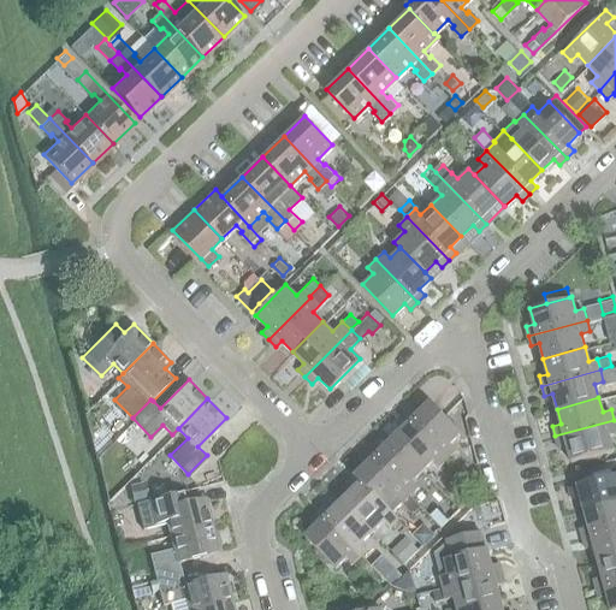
[(412,406),(404,413),(446,456),(455,448),(449,442),(460,431),(430,401),(418,412),(412,406)]
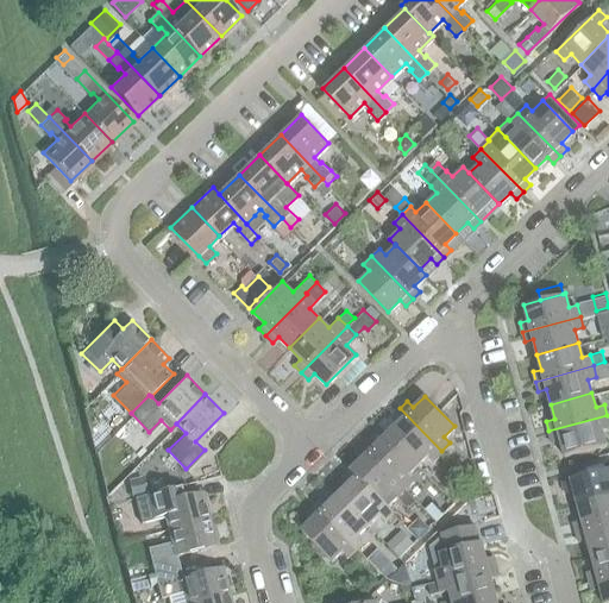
[(433,459),(441,451),(400,408),(393,415),(399,421),(387,432),(416,463),(427,453),(433,459)]
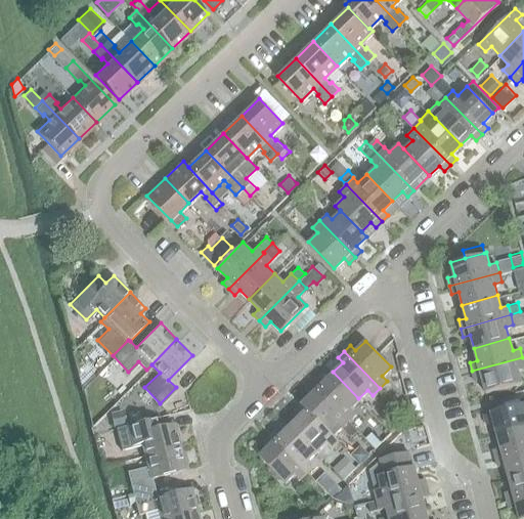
[(523,364),(522,357),(472,371),(475,379),(482,378),(485,391),(521,381),(518,369),(523,366),(523,364)]
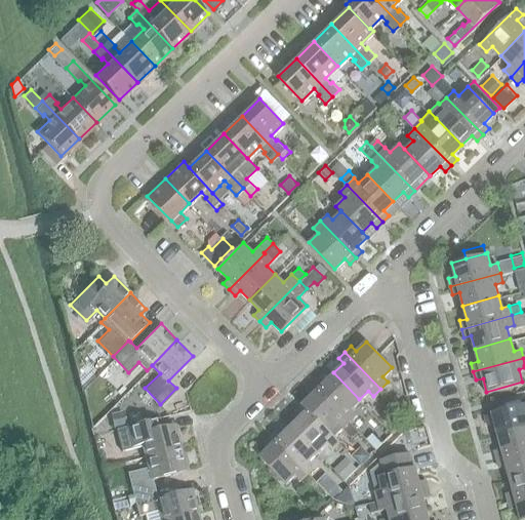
[(319,376),(313,383),(349,420),(356,412),(351,407),(359,399),(333,372),(324,382),(319,376)]
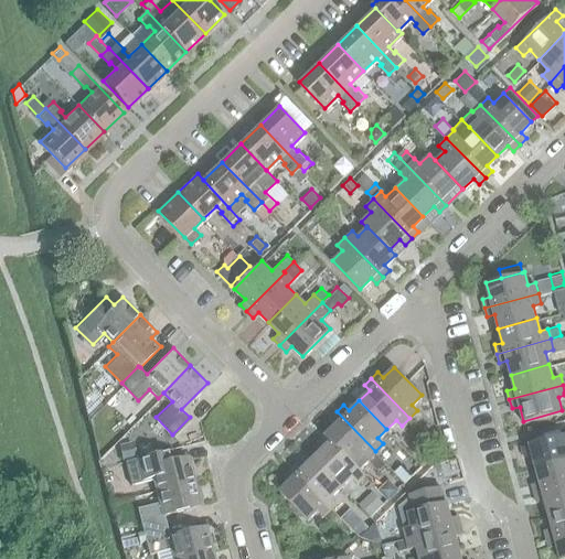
[(336,423),(324,433),(353,462),(362,453),(368,459),(375,451),(337,411),(330,418),(336,423)]
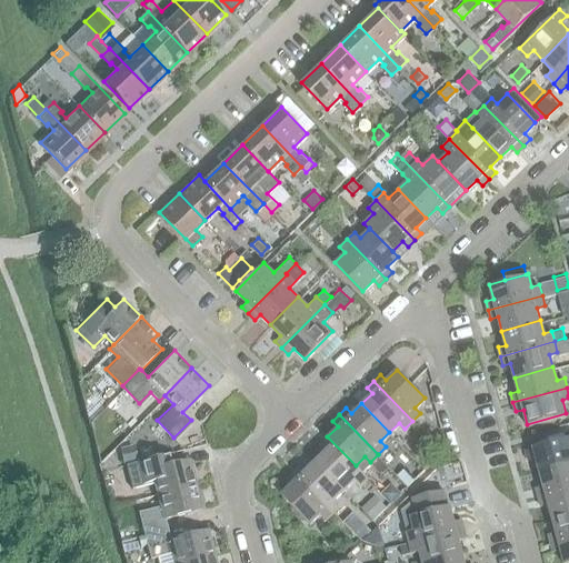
[(539,470),(568,461),(568,435),(548,442),(546,434),(529,439),(531,446),(526,448),(528,458),(536,455),(539,470)]
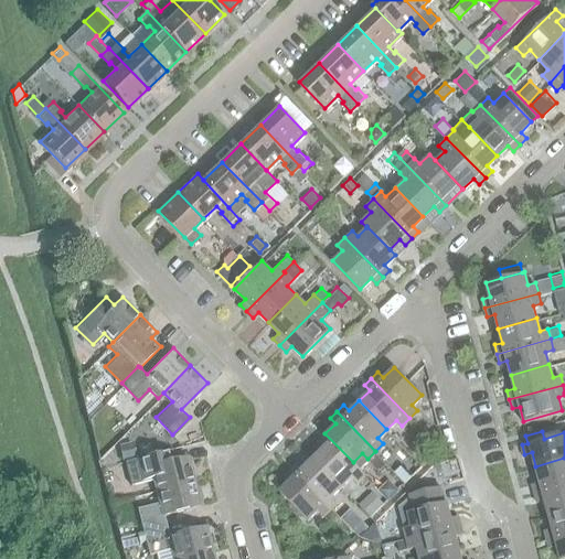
[(364,473),(353,462),(324,433),(318,440),(324,445),(313,455),(341,484),(351,475),(356,481),(364,473)]
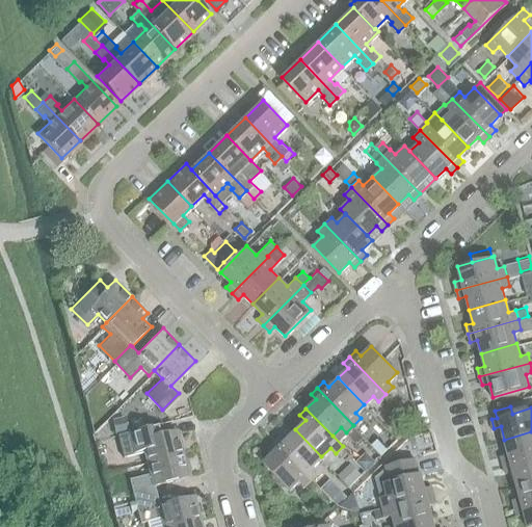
[(176,428),(164,431),(162,421),(117,432),(123,454),(143,449),(147,460),(182,451),(176,428)]
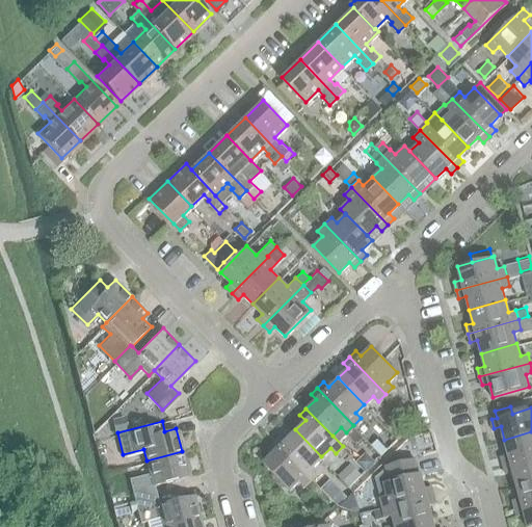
[(281,433),(274,440),(311,477),(318,484),(324,478),(317,472),(318,471),(313,466),(321,456),(295,429),(286,440),(281,433)]
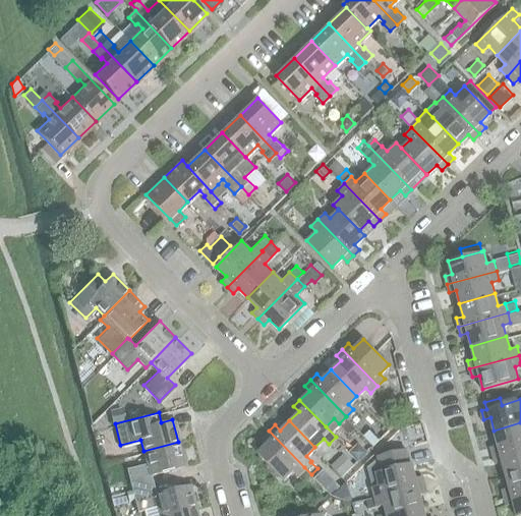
[(490,445),(493,453),(520,445),(520,422),(494,431),(498,443),(490,445)]
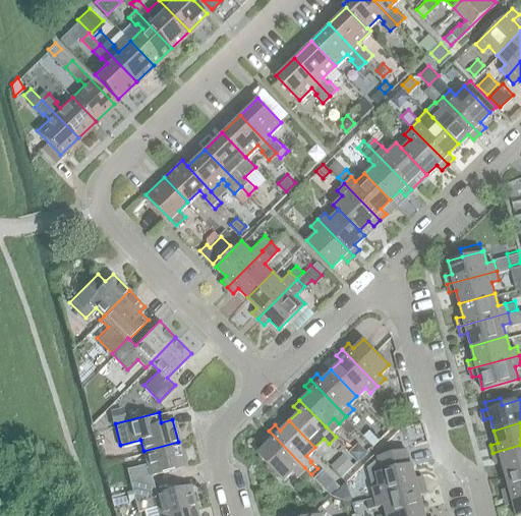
[(370,425),(363,433),(372,443),(380,436),(370,425)]
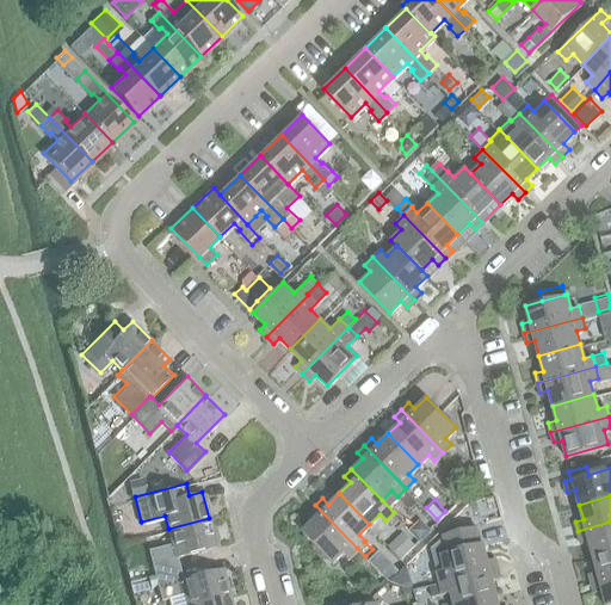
[(349,556),(357,548),(315,505),(307,512),(313,518),(302,530),(332,561),(343,550),(349,556)]
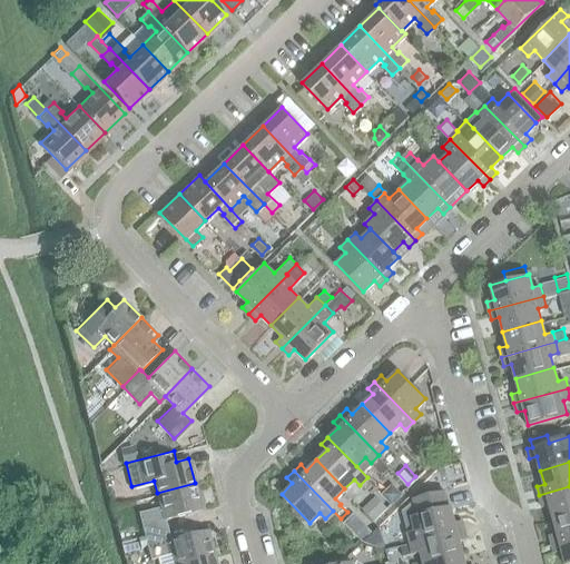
[(392,502),(402,492),(392,482),(382,492),(392,502)]
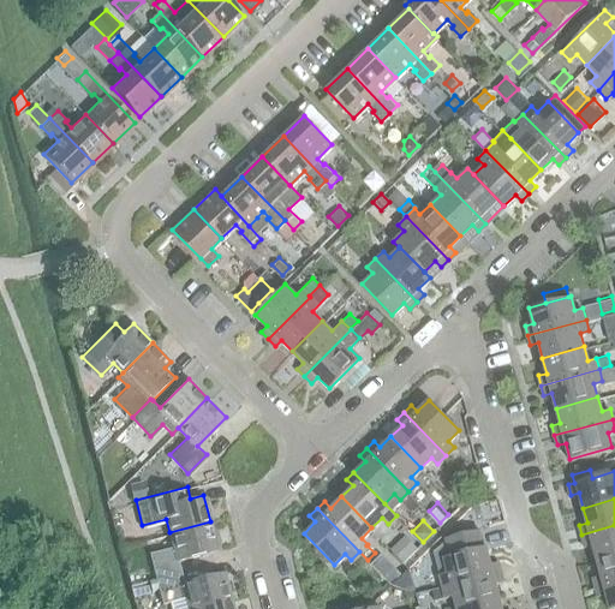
[(149,551),(155,575),(180,569),(177,557),(216,548),(210,521),(169,532),(173,544),(149,551)]
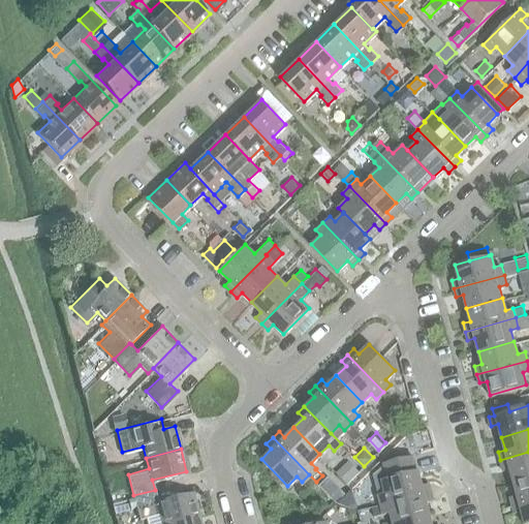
[(509,466),(514,480),(528,474),(528,452),(500,460),(502,468),(509,466)]
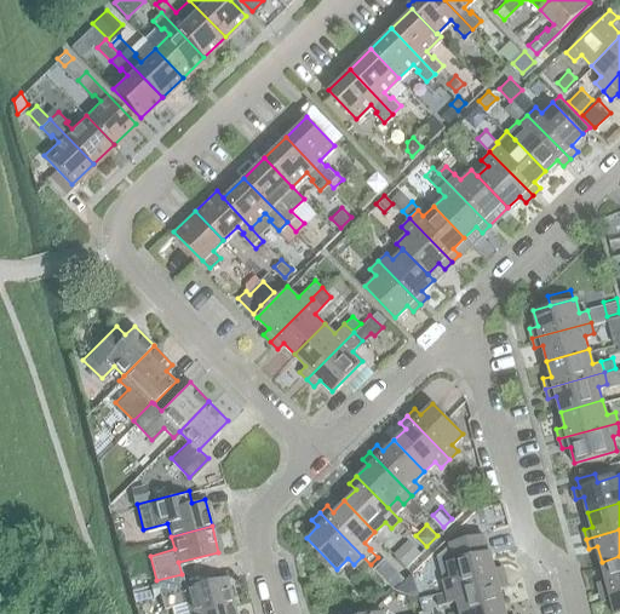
[(436,554),(446,589),(505,574),(503,564),(494,566),(489,550),(488,551),(483,532),(449,540),(449,543),(436,554)]
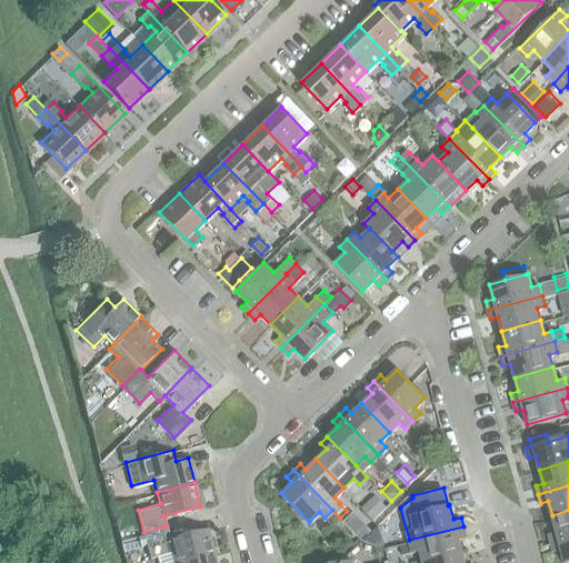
[(386,505),(375,493),(362,504),(373,516),(386,505)]
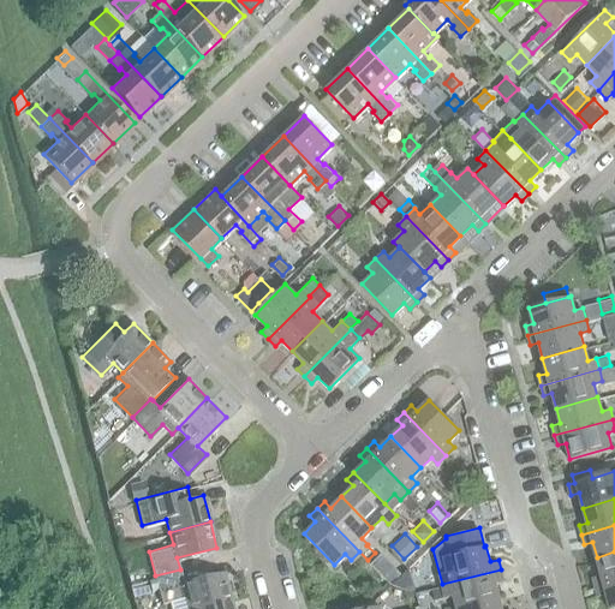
[(614,551),(597,557),(601,573),(592,575),(595,585),(614,579),(614,551)]
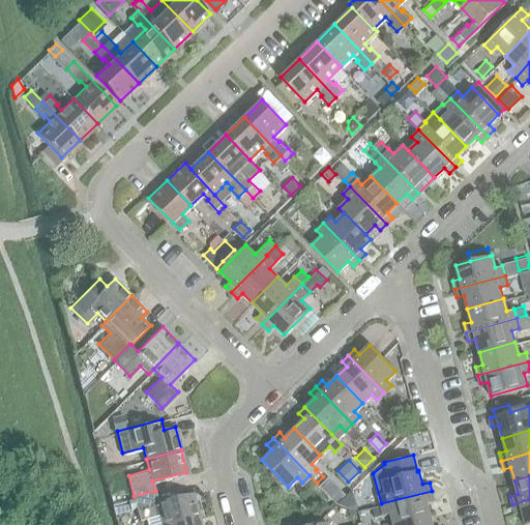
[(344,493),(336,486),(330,493),(337,500),(344,493)]
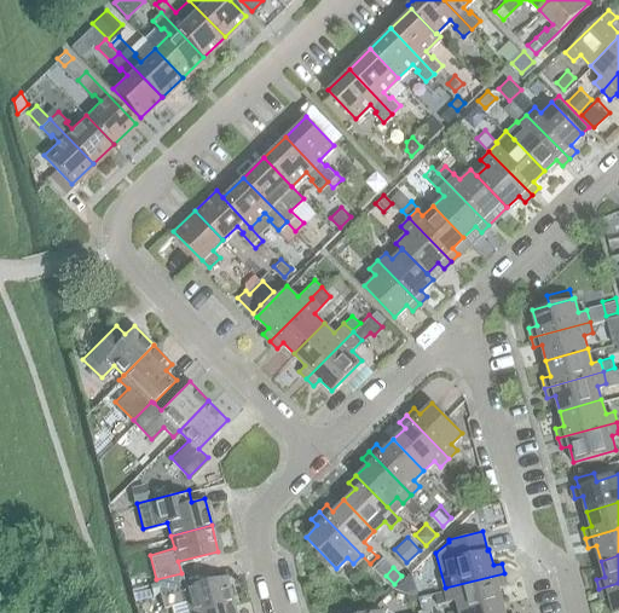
[(181,573),(156,579),(163,605),(187,599),(190,609),(191,612),(231,601),(225,574),(185,585),(181,573)]
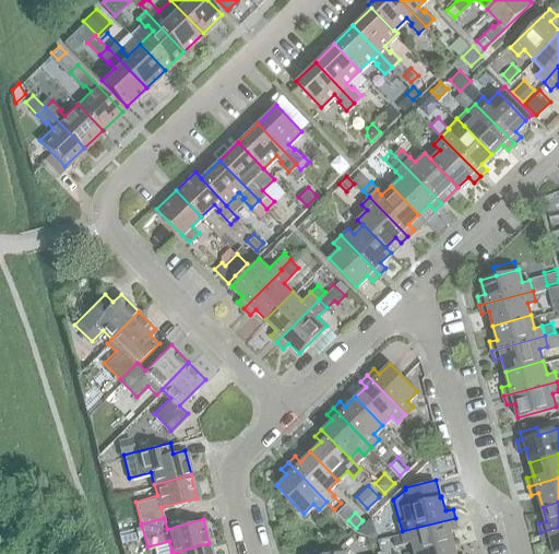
[(412,540),(415,552),(453,543),(450,529),(458,527),(455,518),(402,531),(404,542),(412,540)]
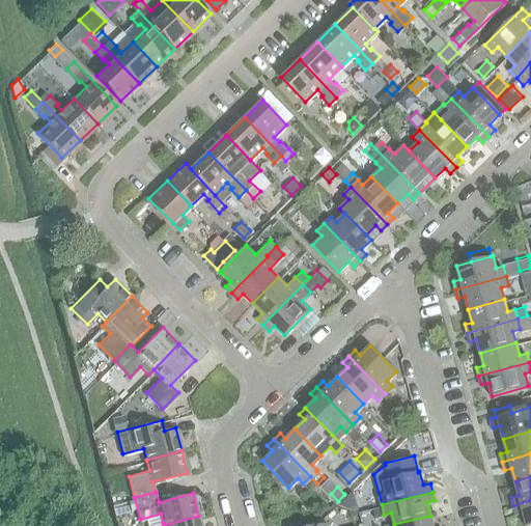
[(530,500),(513,505),(516,514),(524,511),(527,525),(530,524),(530,500)]
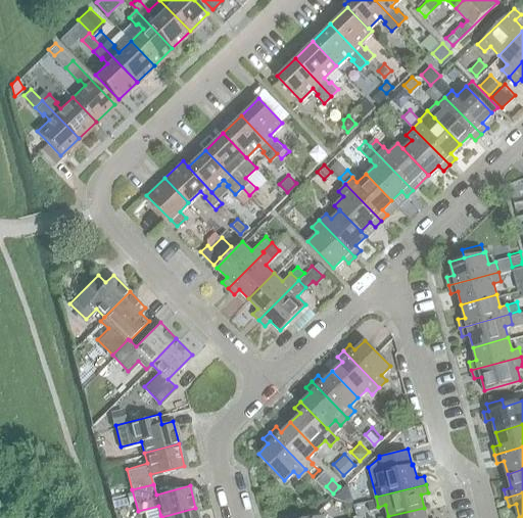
[(376,497),(367,500),(370,509),(378,507),(376,497)]
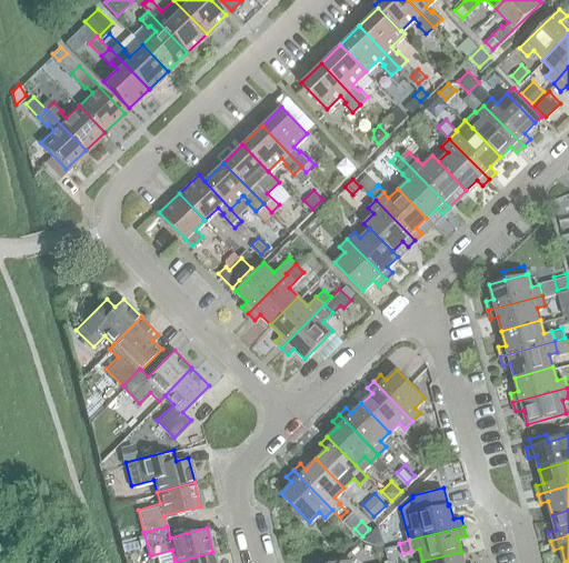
[(176,562),(175,560),(162,562),(215,562),(212,552),(176,562)]
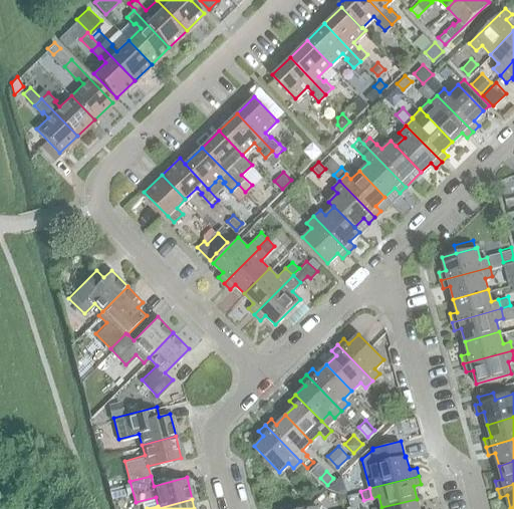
[(419,508),(417,499),(381,507),(381,508),(419,508)]
